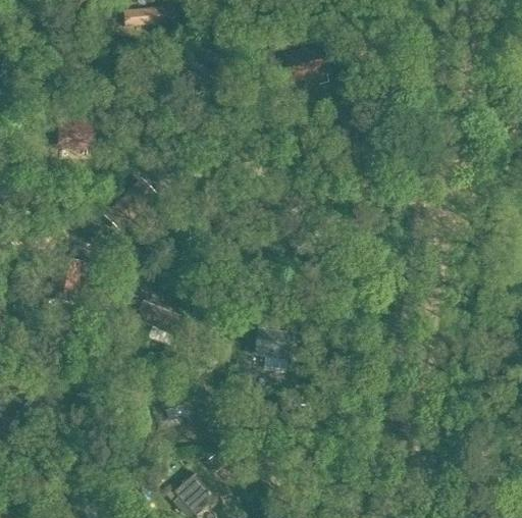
[(124,27),(164,22),(163,5),(123,9),(124,27)]
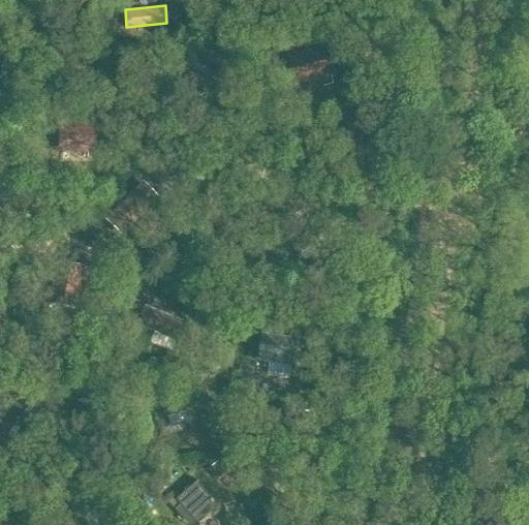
[(272,52),(300,45),(296,28),(268,34),(272,52)]
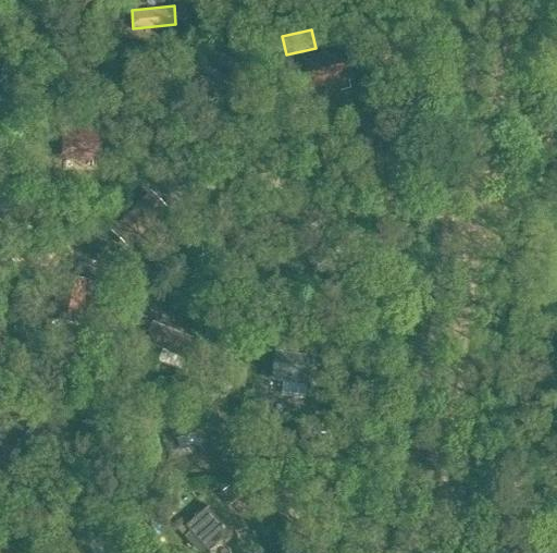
[(187,74),(198,90),(199,90),(235,65),(242,61),(230,46),(225,50),(187,74)]
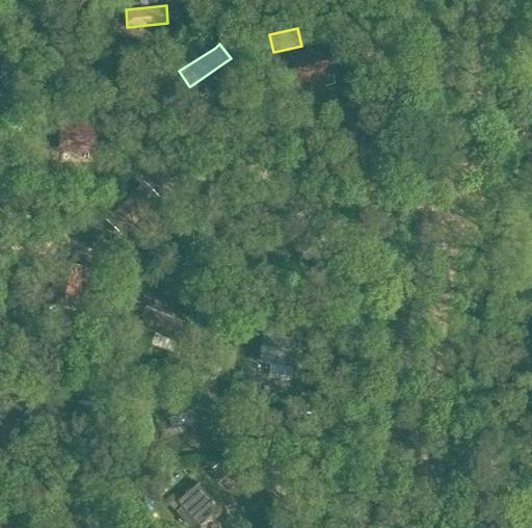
[(287,54),(294,84),(333,74),(325,44),(287,54)]
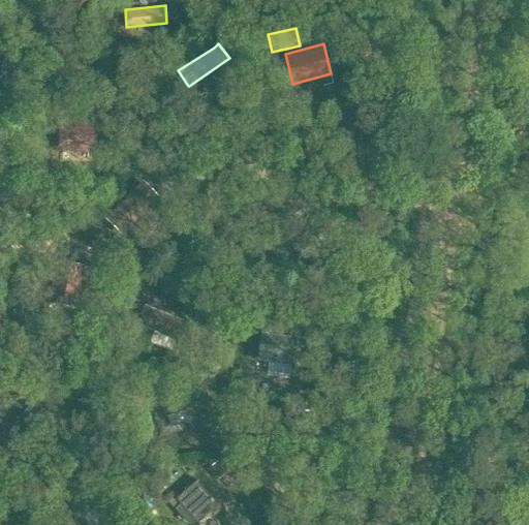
[(13,82),(16,71),(0,66),(0,106),(1,106),(10,81),(13,82)]
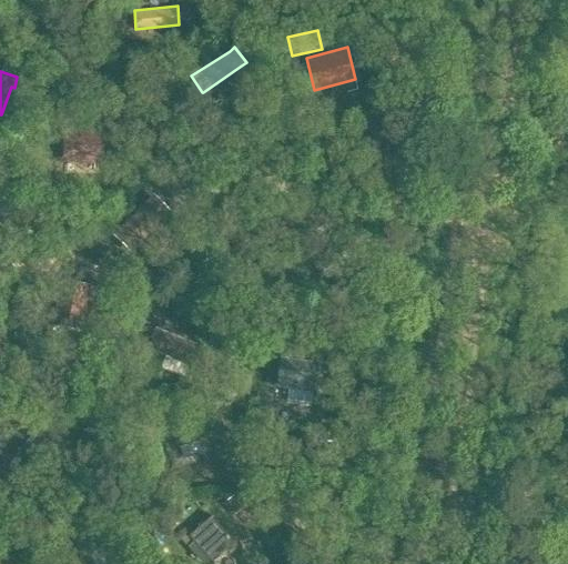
[(119,108),(105,107),(104,123),(118,124),(119,108)]
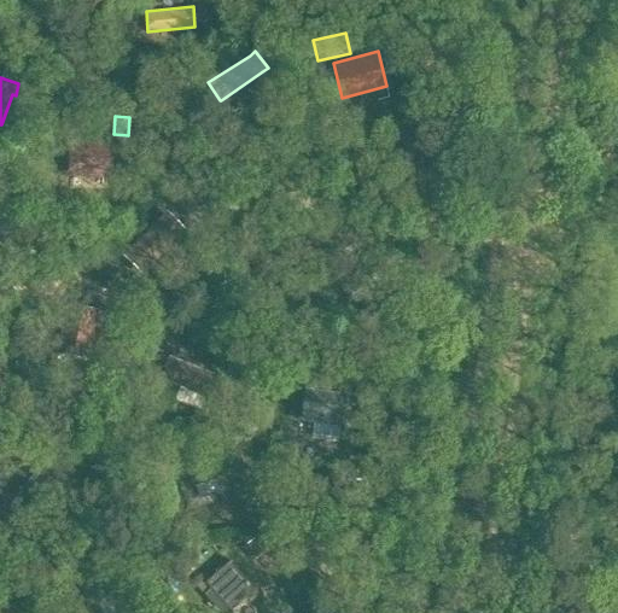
[(109,176),(111,140),(70,138),(68,174),(109,176)]
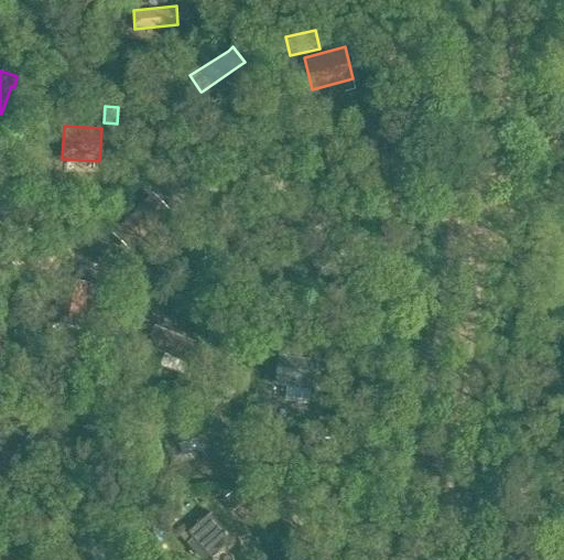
[(0,171),(0,215),(6,222),(23,204),(15,196),(20,192),(0,171)]
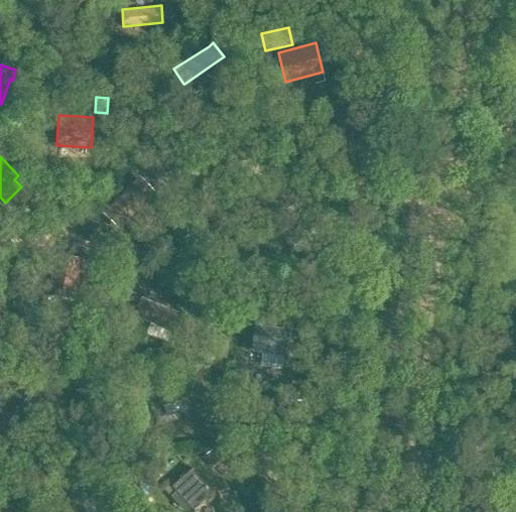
[(151,192),(135,175),(98,214),(114,229),(151,192)]
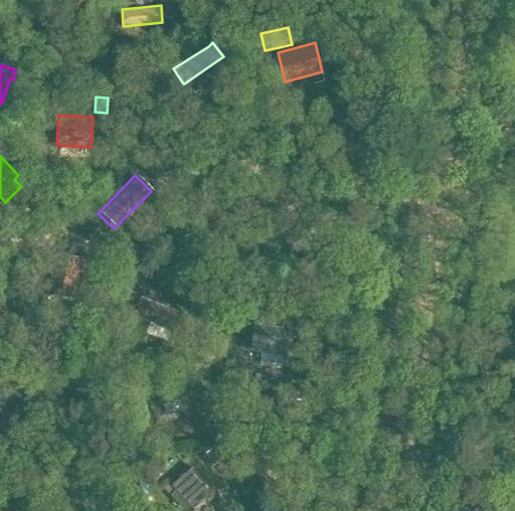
[(65,250),(57,289),(77,293),(86,254),(65,250)]
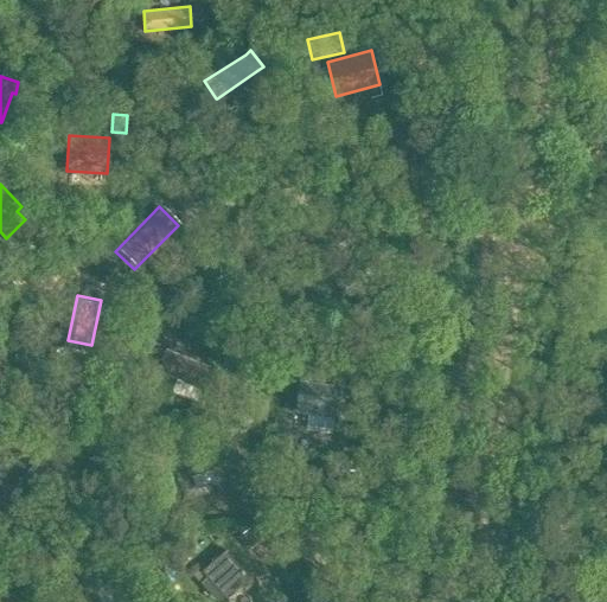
[(158,370),(202,388),(210,365),(166,347),(165,351),(151,346),(141,372),(155,376),(158,370)]
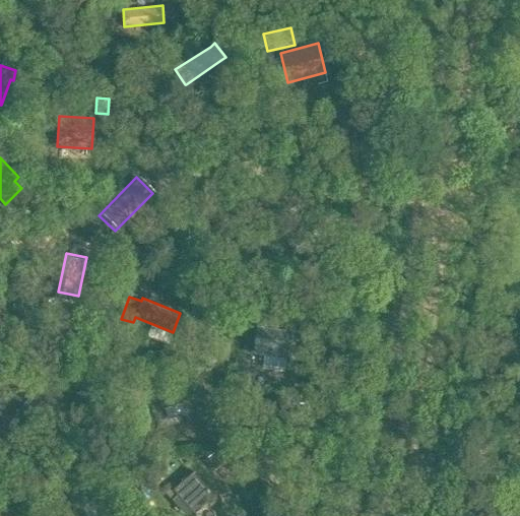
[(260,368),(285,371),(290,330),(256,325),(253,352),(261,353),(260,368)]
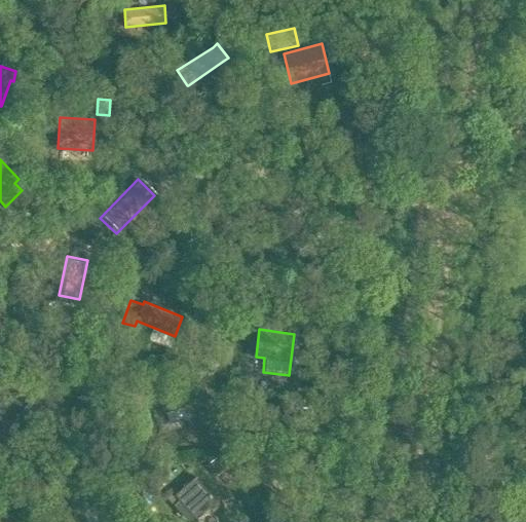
[(202,385),(159,400),(164,415),(208,402),(202,385)]
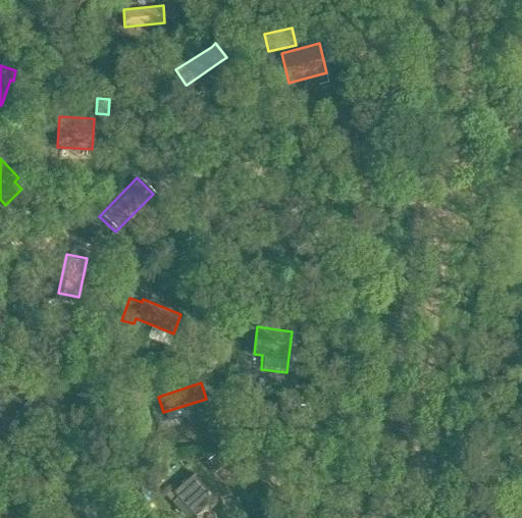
[(161,475),(171,469),(165,459),(155,465),(161,475)]
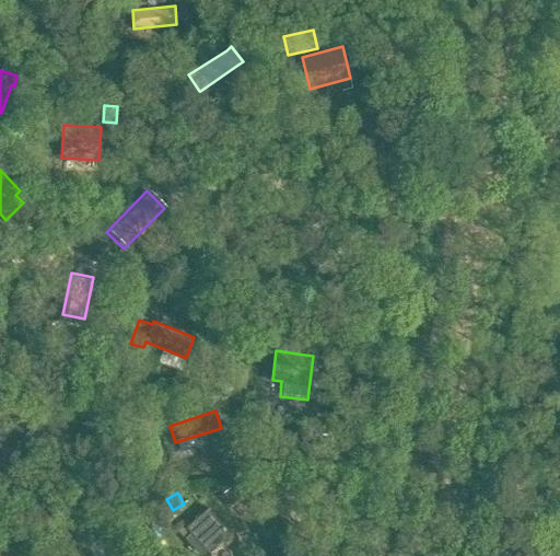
[(210,553),(231,534),(208,508),(187,526),(210,553)]
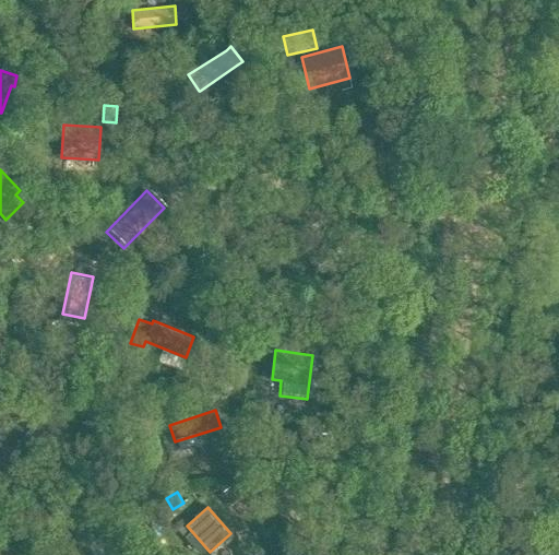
[(104,554),(96,519),(71,526),(79,554),(104,554)]
